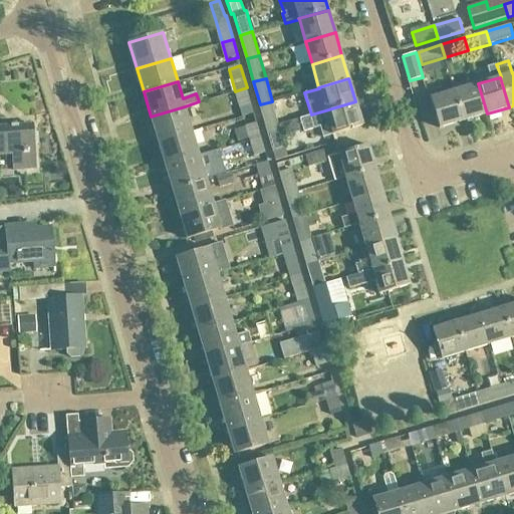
[(478,83),(455,90),(464,120),(487,113),(478,83)]
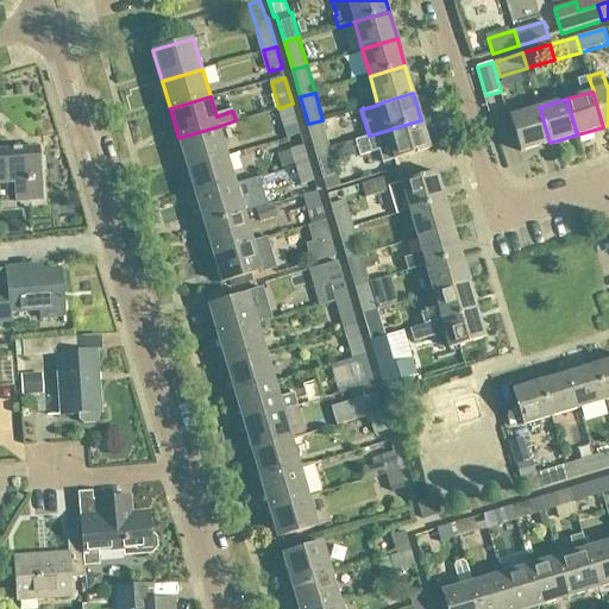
[(302,135),(293,104),(278,108),(288,139),(302,135)]
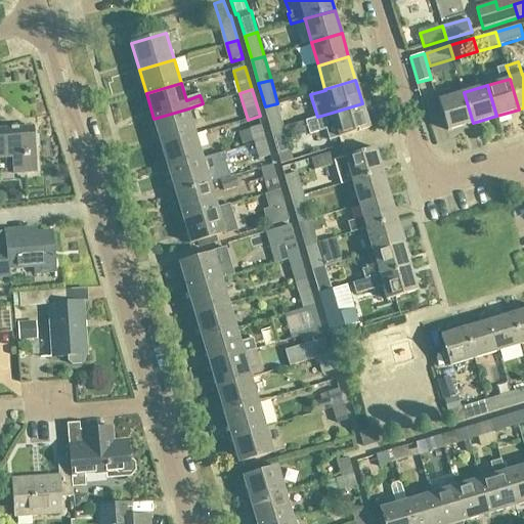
[(473,123),(464,92),(439,99),(448,131),(473,123)]
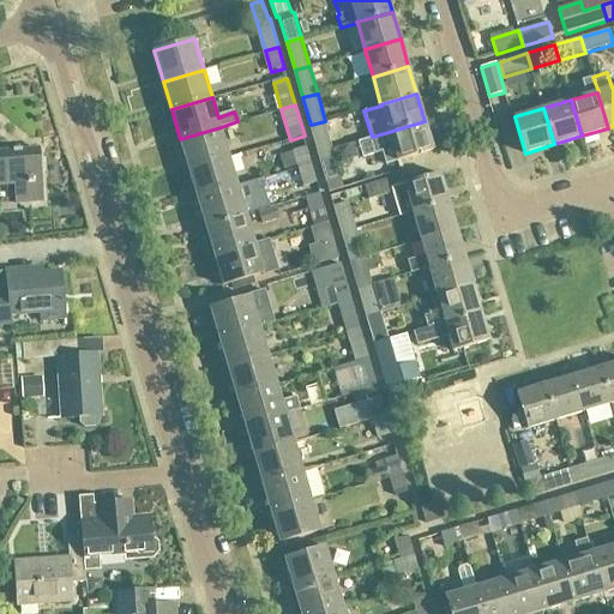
[(326,122),(325,121),(311,125),(319,152),(333,149),(326,122)]
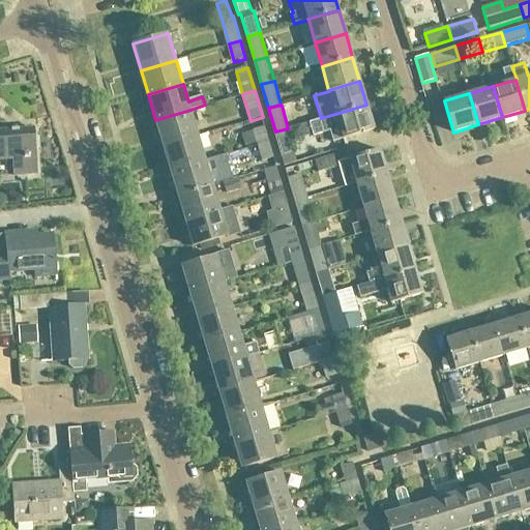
[(335,114),(321,118),(308,122),(313,136),(329,130),(332,141),(343,139),(374,129),(366,105),(335,114)]
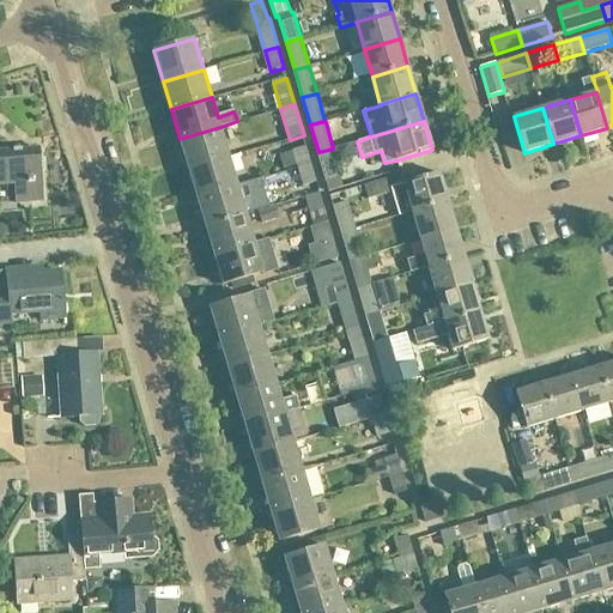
[(220,127),(180,139),(188,168),(229,156),(220,127)]
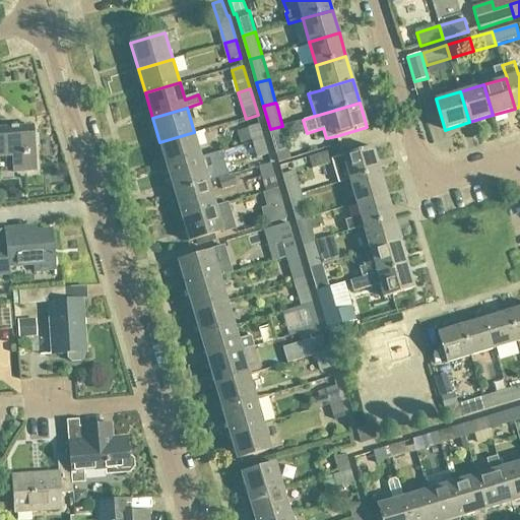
[(260,124),(249,128),(236,132),(240,144),(253,140),(253,141),(264,137),(260,124)]
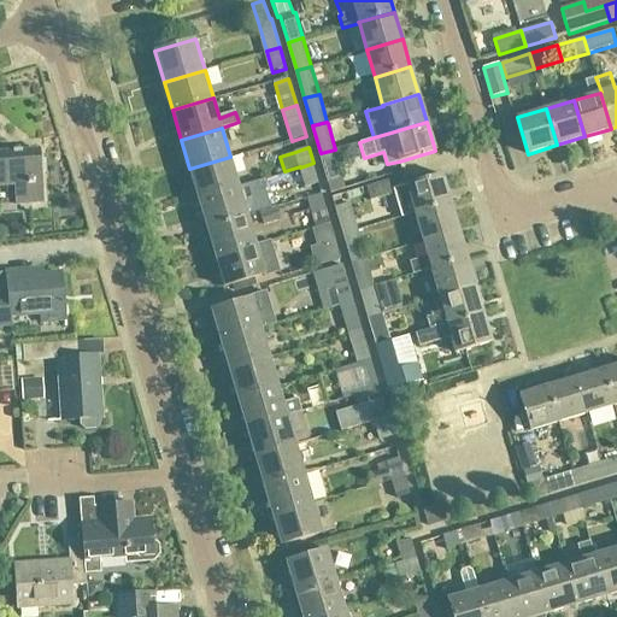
[(39,148),(0,151),(0,184),(16,184),(17,203),(42,201),(39,148)]
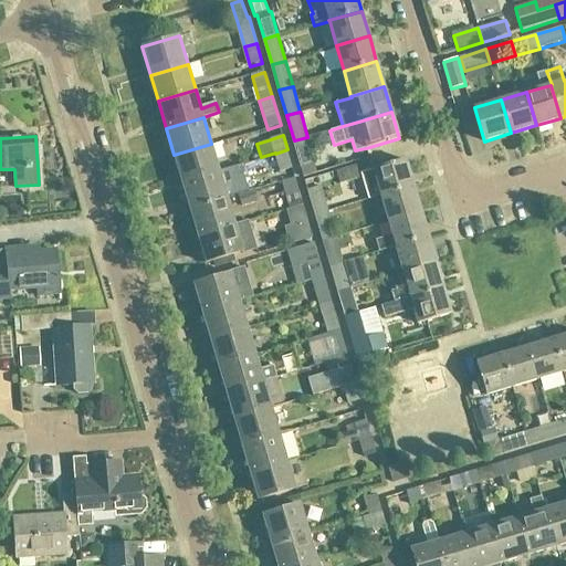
[(316,164),(307,137),(294,140),(302,168),(305,177),(318,174),(316,164)]
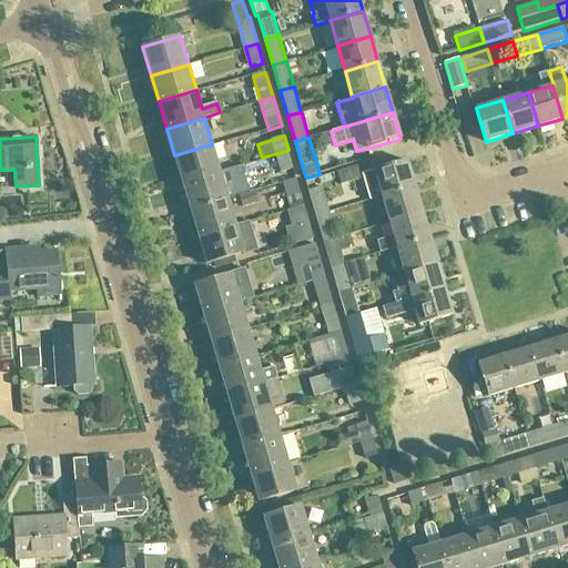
[(220,171),(212,144),(174,155),(183,182),(220,171)]
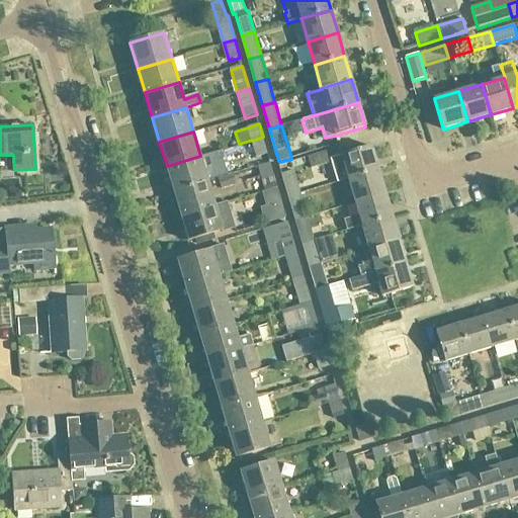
[(269,154),(263,137),(252,141),(257,158),(269,154)]
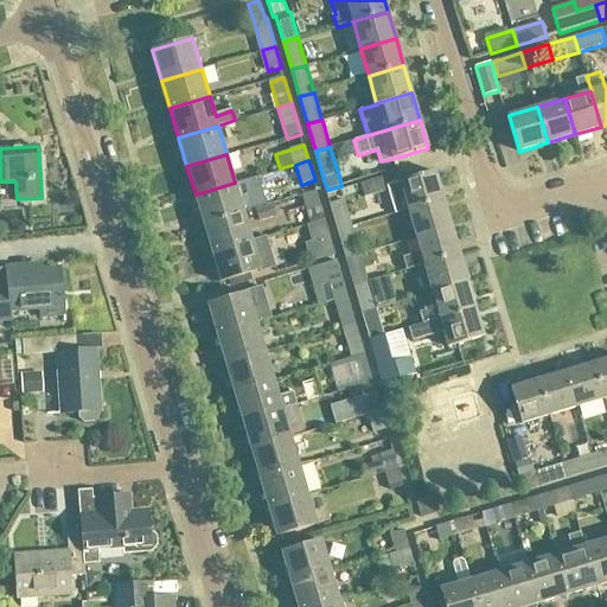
[(400,181),(404,198),(394,202),(396,213),(408,210),(442,199),(434,172),(400,181)]
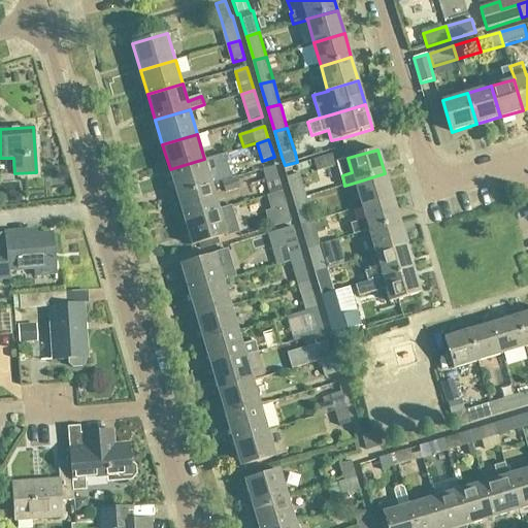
[(315,160),(314,160),(318,172),(342,165),(339,153),(315,160)]
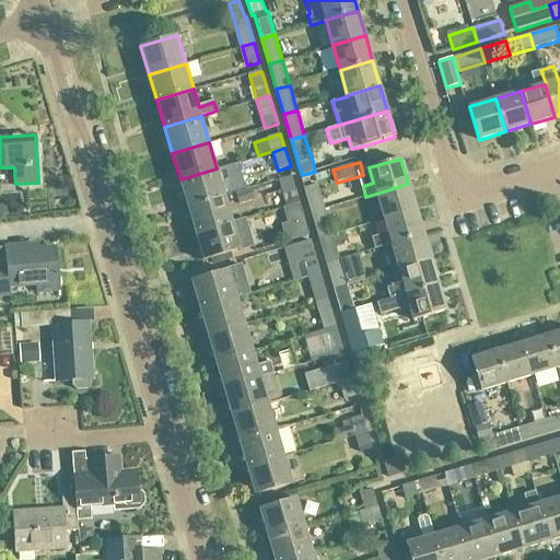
[(217,168),(181,179),(188,206),(225,195),(217,168)]
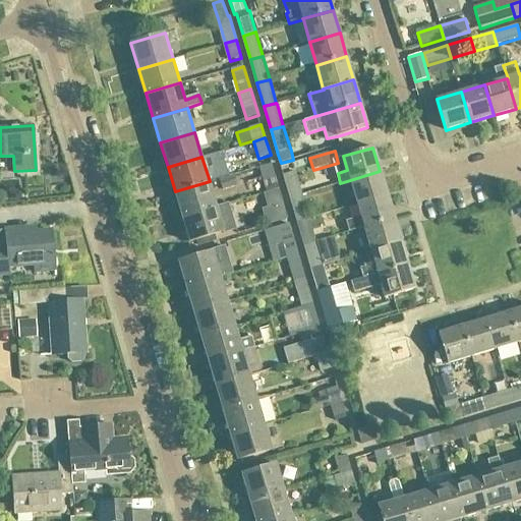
[(268,190),(280,186),(273,163),(261,167),(268,190)]
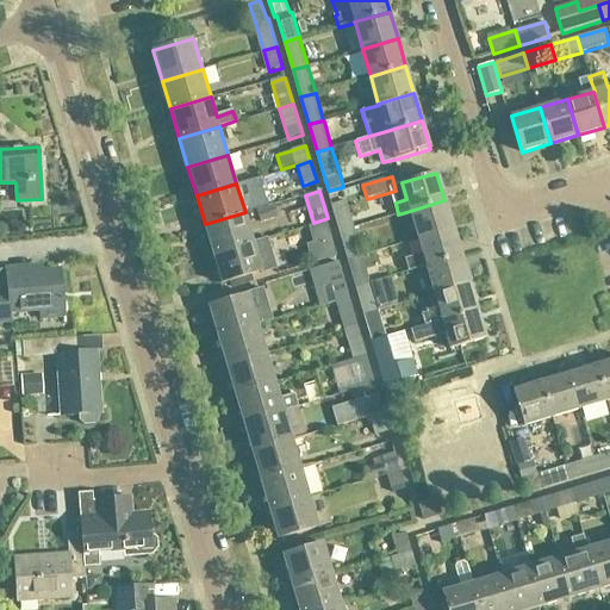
[(355,226),(344,191),(330,194),(332,205),(341,231),(355,226)]
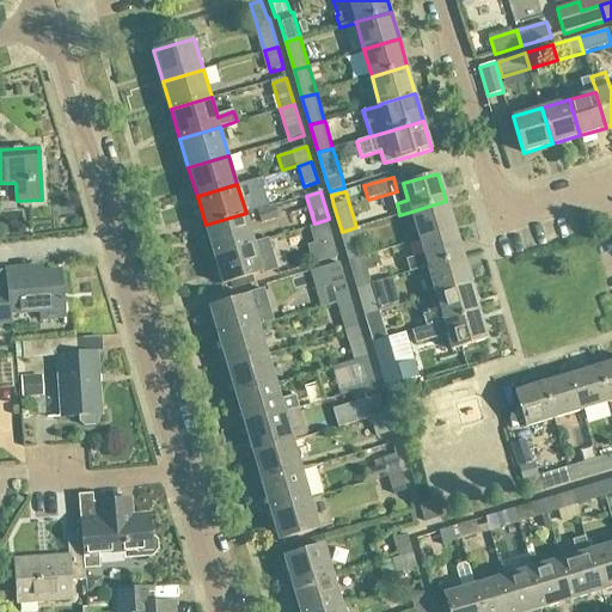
[(454,228),(446,201),(411,212),(420,239),(454,228)]
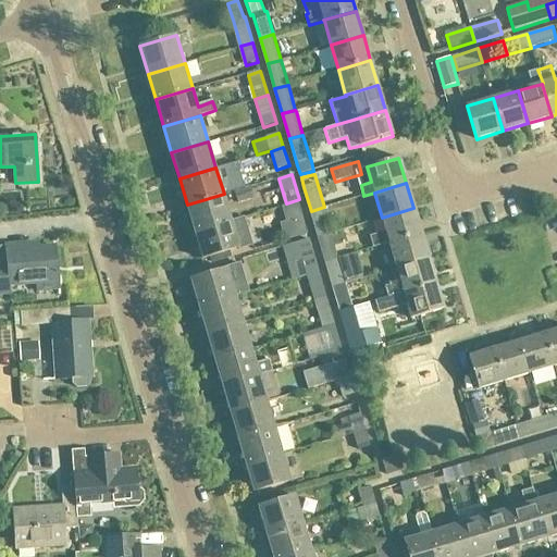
[(250,186),(234,190),(238,202),(254,198),(250,186)]
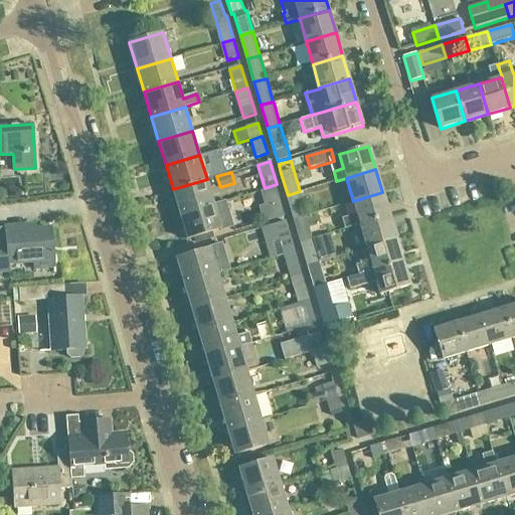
[(207,179),(173,189),(180,213),(214,203),(207,179)]
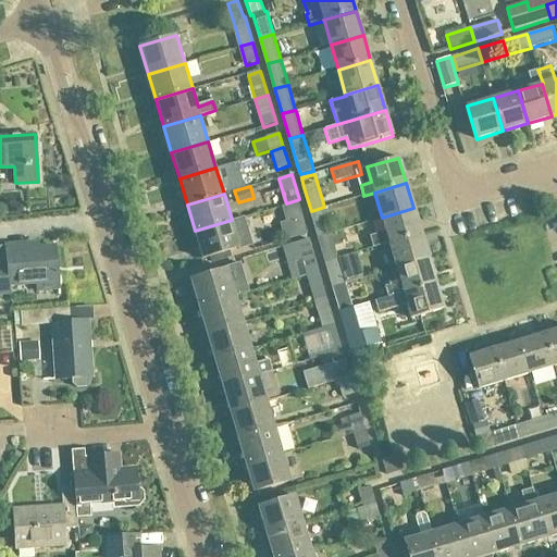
[(305,219),(299,199),(286,203),(292,222),(305,219)]
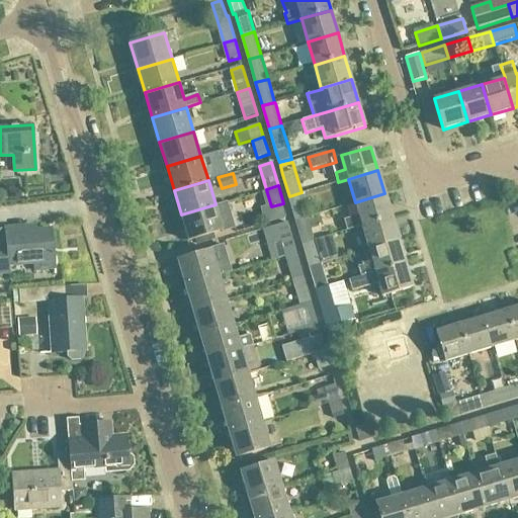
[(309,217),(301,192),(289,196),(296,220),(309,217)]
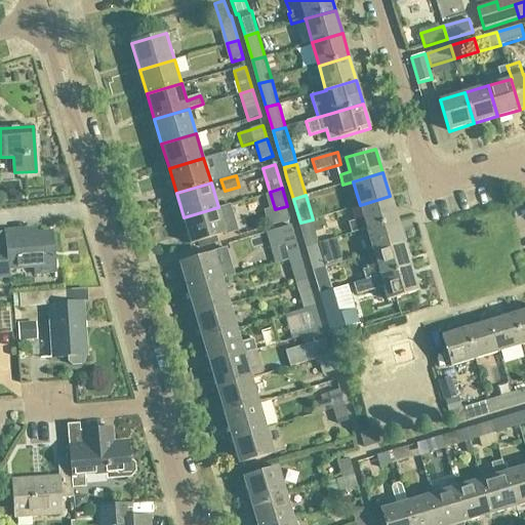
[(360,205),(364,218),(350,223),(353,234),(367,229),(367,228),(397,218),(390,196),(360,205)]
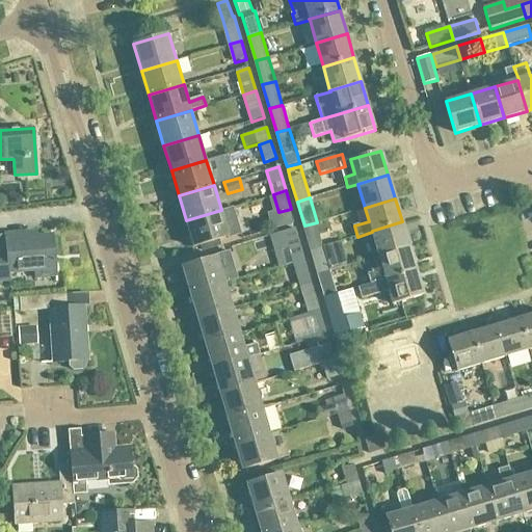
[(232,207),(221,210),(186,220),(193,246),(240,233),(232,207)]
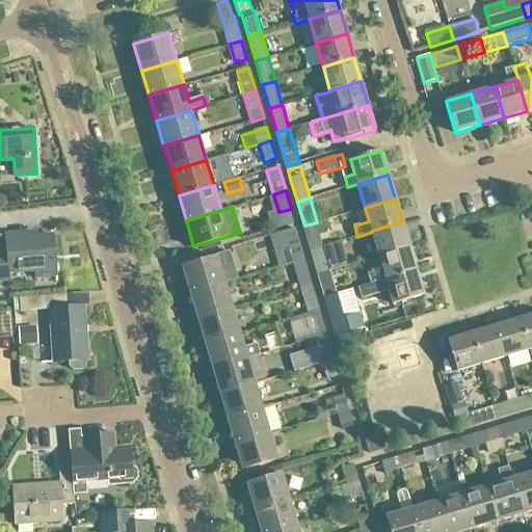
[(409,245),(402,221),(372,231),(372,232),(378,255),(409,245)]
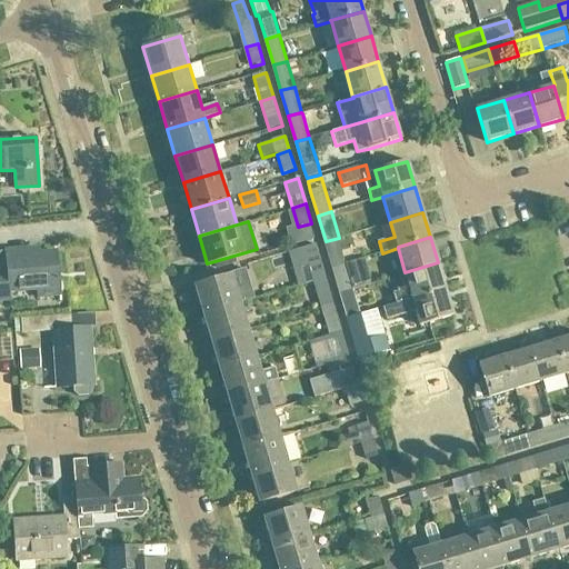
[(347,262),(339,238),(326,241),(332,266),(347,262)]
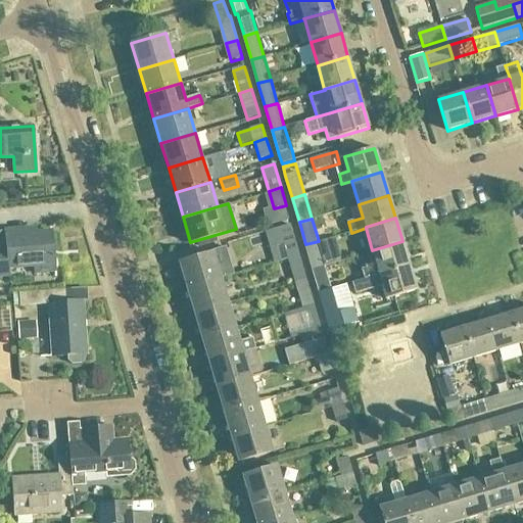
[(300,254),(291,224),(265,232),(274,264),(289,259),(289,257),(300,254)]
